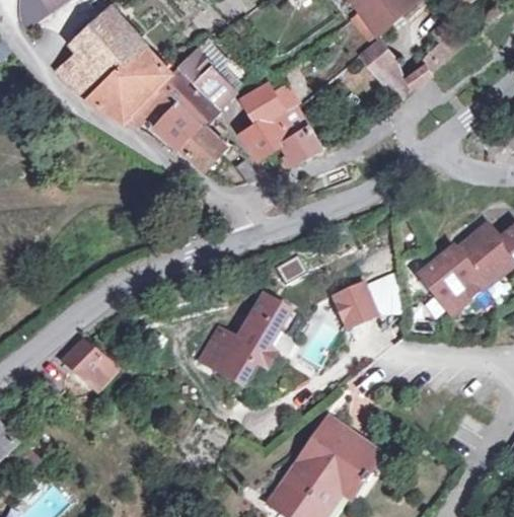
[(328,0),(342,16),(354,6),(349,0),(328,0)]
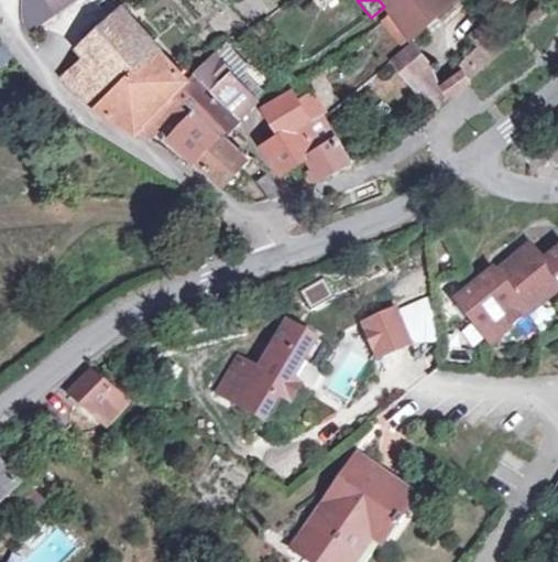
[(379,0),(384,7),(387,11),(408,36),(448,0),(379,0)]
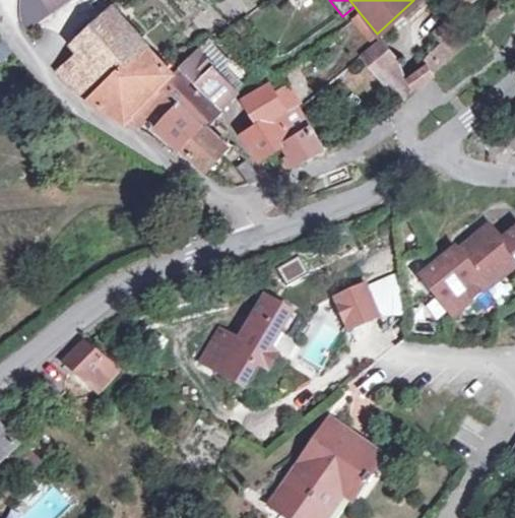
[(122,122),(155,88),(152,84),(169,68),(109,6),(68,44),(74,50),(52,70),(59,76),(68,68),(72,73),(85,60),(104,78),(83,98),(122,122)]
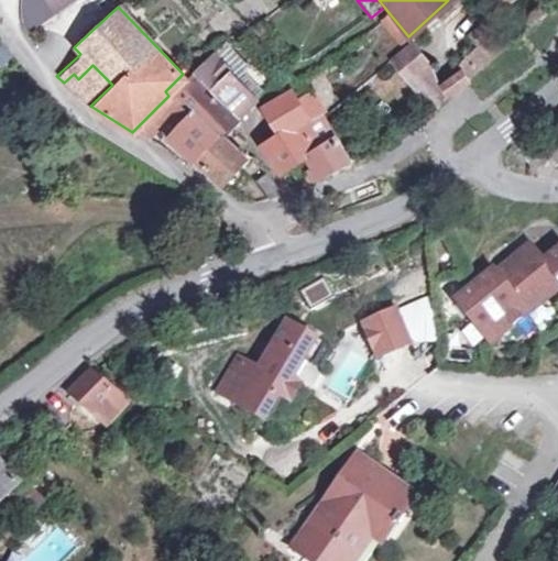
[(457,66),(466,78),(504,45),(482,21),(468,32),(477,43),(462,57),(459,59),(457,66)]
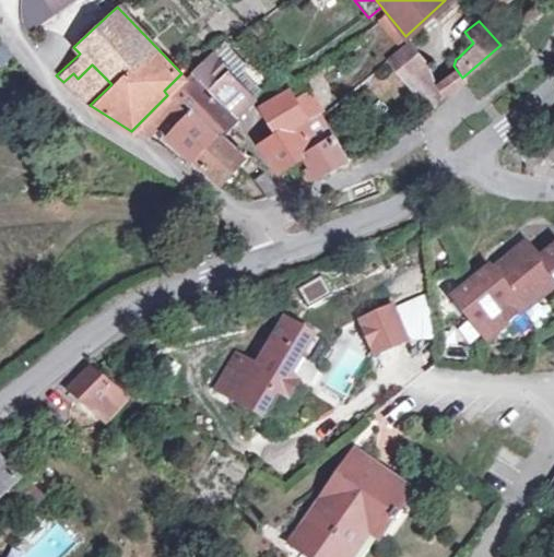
[(426,64),(409,40),(386,60),(423,108),(441,94),(432,81),(426,64)]
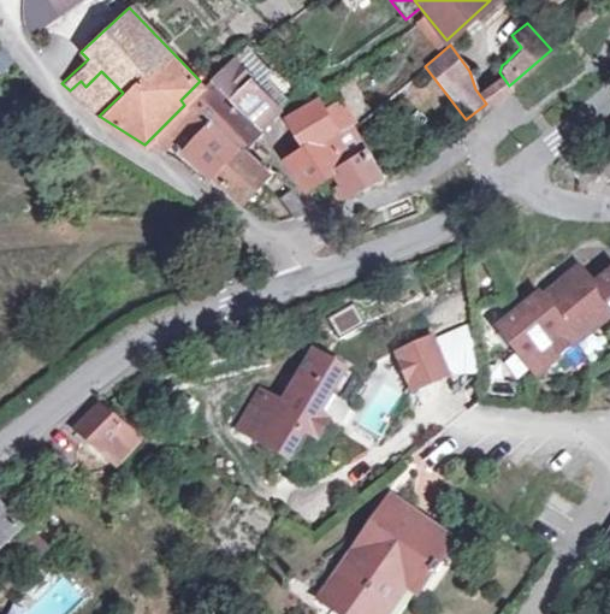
[(209,80),(255,125),(295,84),(277,63),(254,77),(232,55),(209,80)]
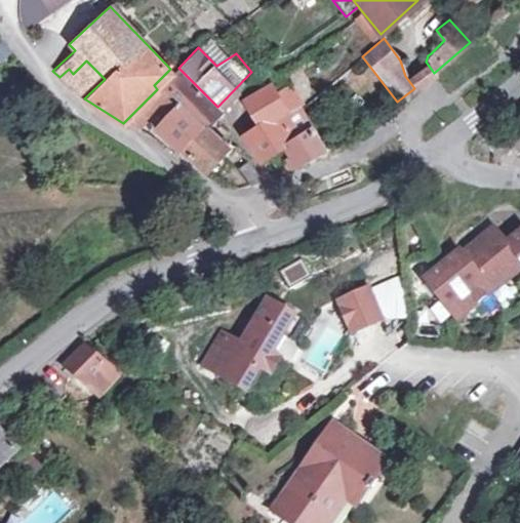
[(69,69),(60,77),(84,98),(105,79),(86,61),(73,74),(69,69)]
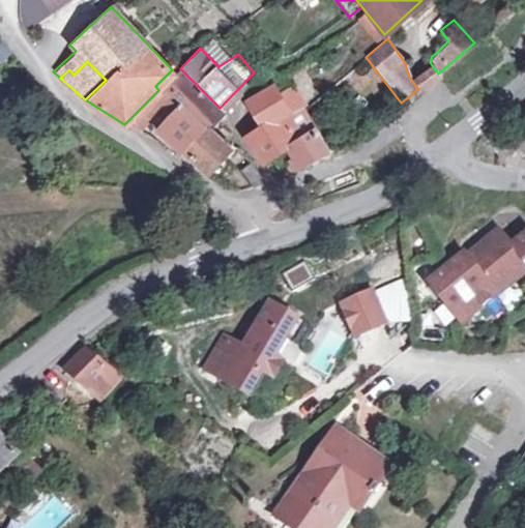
[(162,87),(203,124),(220,108),(180,68),(162,87)]
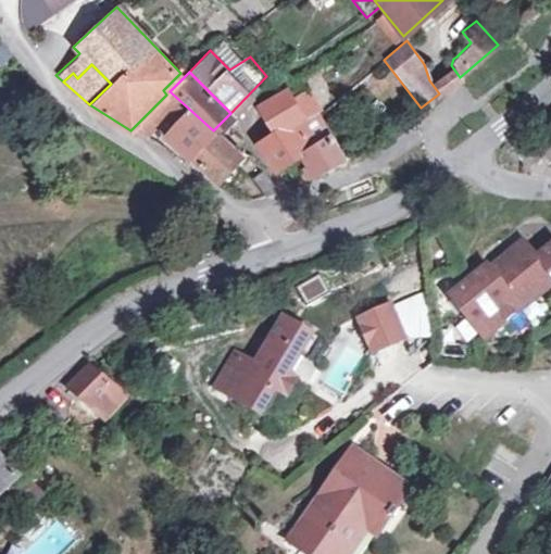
[(276,168),(304,149),(327,134),(315,114),(313,111),(316,108),(304,89),(290,98),(284,88),(258,103),(275,129),(257,141),(276,168)]
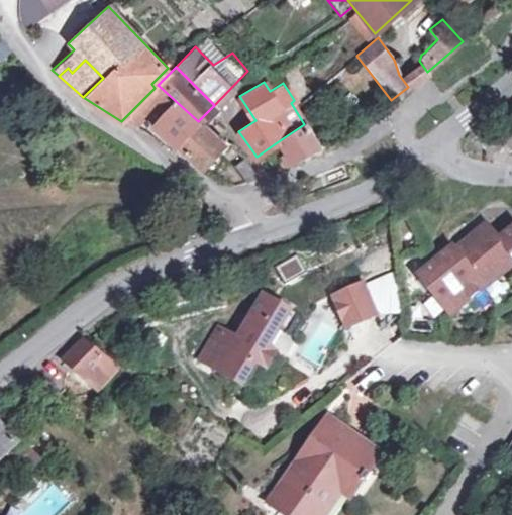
[(155,88),(121,121),(131,127),(142,116),(175,146),(198,121),(158,85),(155,88)]
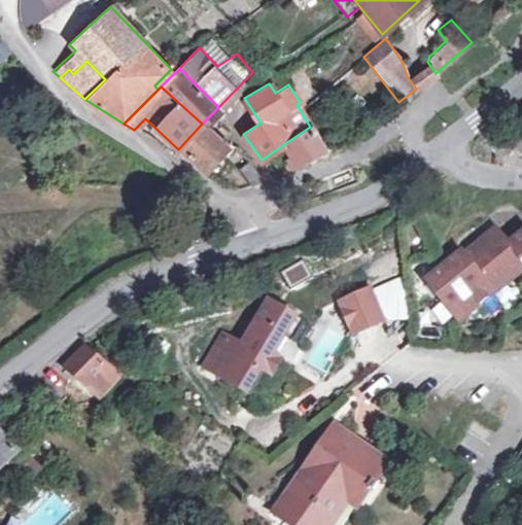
[(202,124),(178,149),(201,172),(225,145),(223,143),(202,124)]
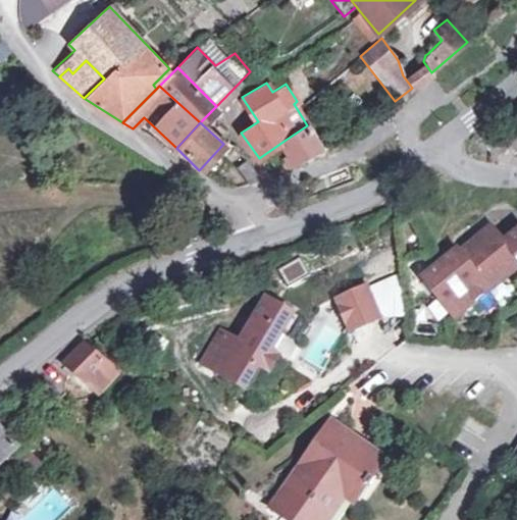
[(307,125),(286,140),(293,151),(280,158),(286,165),(318,150),(319,147),(307,125)]
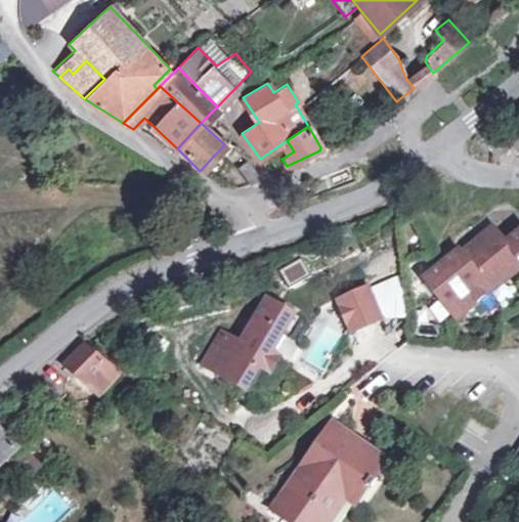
[(247,183),(257,179),(245,161),(234,168),(247,183)]
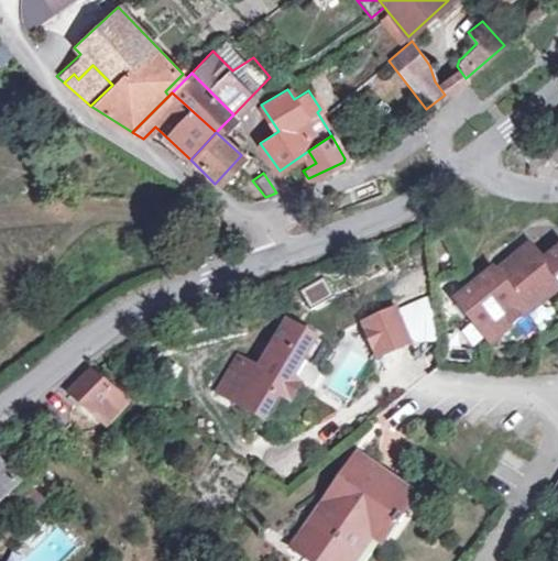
[(557,242),(539,257),(526,241),(491,270),(489,266),(449,298),(482,340),(557,281),(557,242)]
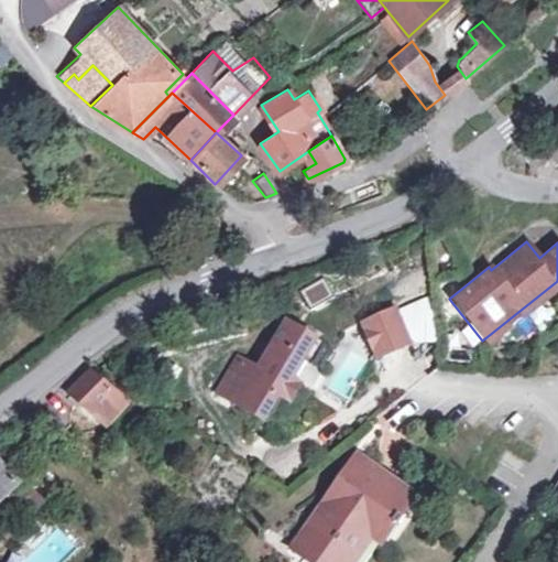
[(304,312),(328,301),(318,277),(293,288),(304,312)]
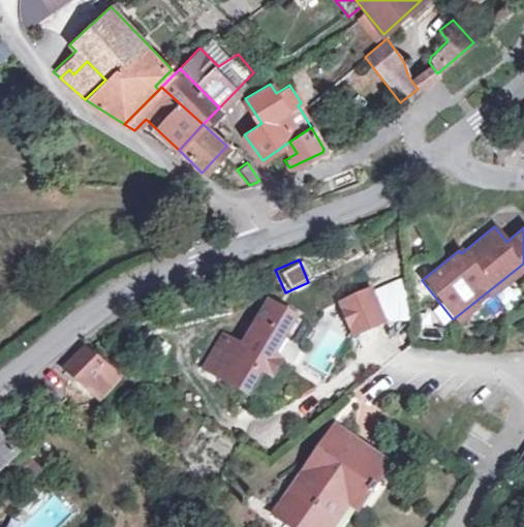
[(353,330),(384,317),(371,287),(341,300),(344,308),(352,328),(353,330)]
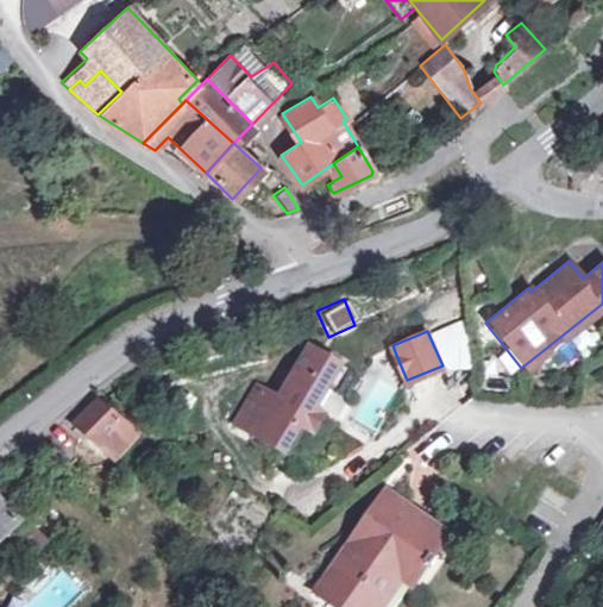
[(341,386),(355,362),(312,337),(282,388),(261,376),(238,414),(283,442),(300,414),(316,425),(330,406),(318,400),(332,380),(341,386)]
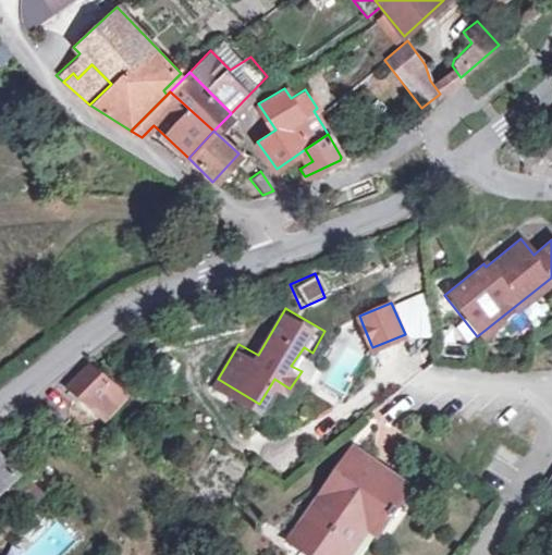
[(371,345),(363,324),(355,328),(346,343),(364,353),(368,346),(371,345)]
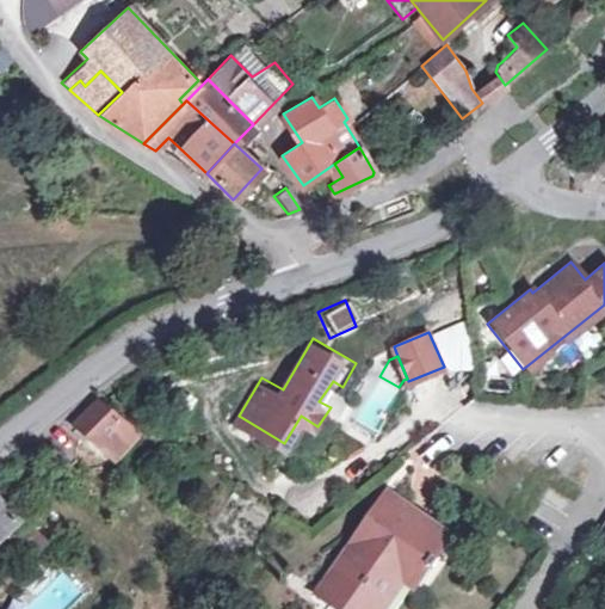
[(102,399),(79,422),(118,457),(146,426),(123,408),(119,413),(102,399)]
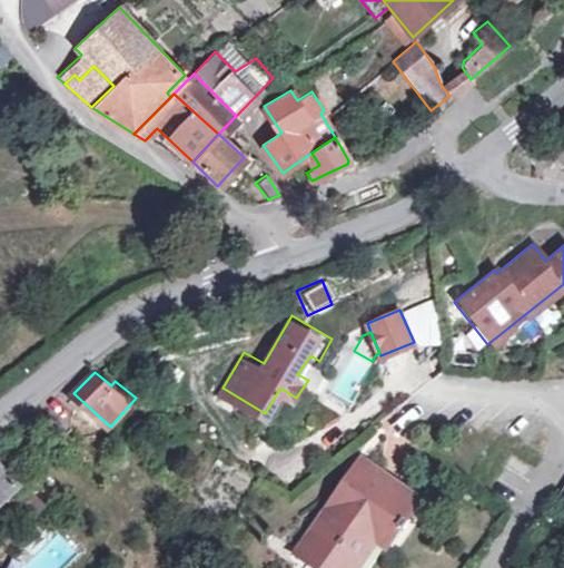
[(67,418),(77,407),(61,391),(36,413),(63,437),(75,423),(67,418)]
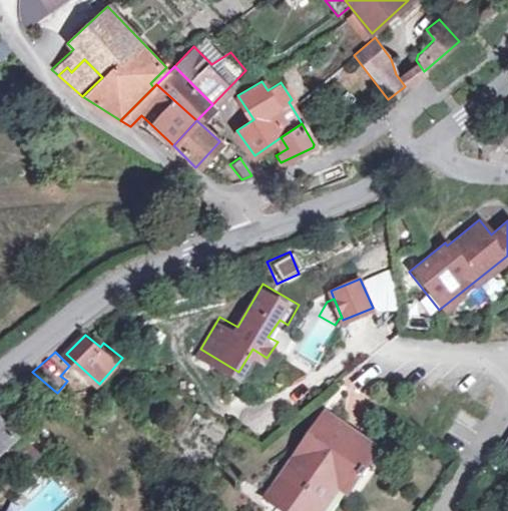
[(0,457),(11,447),(34,469),(48,455),(29,436),(25,440),(0,413),(0,457)]
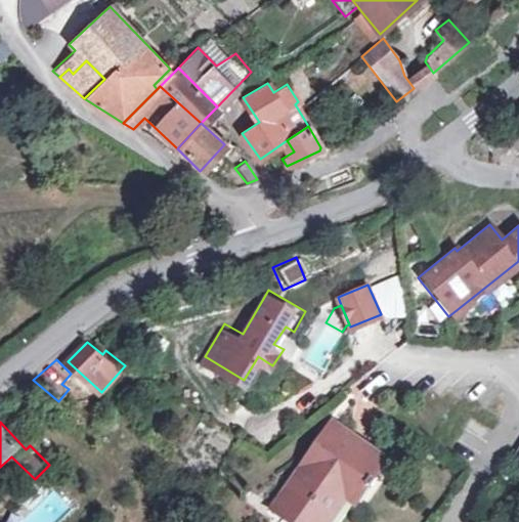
[(292,521),(322,521),(343,495),(351,501),(364,481),(366,483),(371,477),(369,476),(380,459),(345,434),(331,424),(301,465),(270,507),(292,521)]
